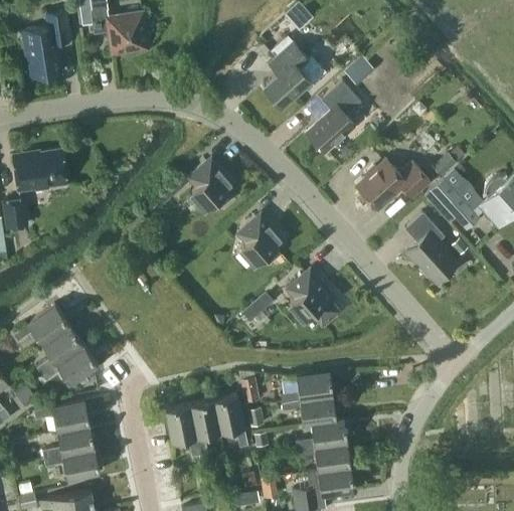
[(101,10),(99,0),(78,0),(82,26),(94,24),(95,34),(110,31),(113,53),(147,48),(146,37),(148,37),(146,24),(144,25),(142,14),(104,20),(102,10),(101,10)]
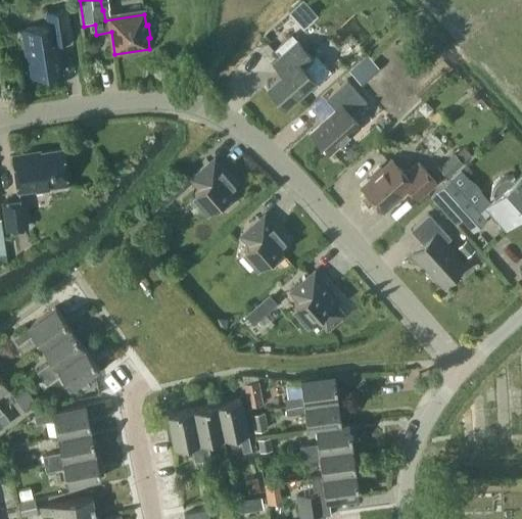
[(293,12),(305,29),(322,16),(309,0),(293,12)]
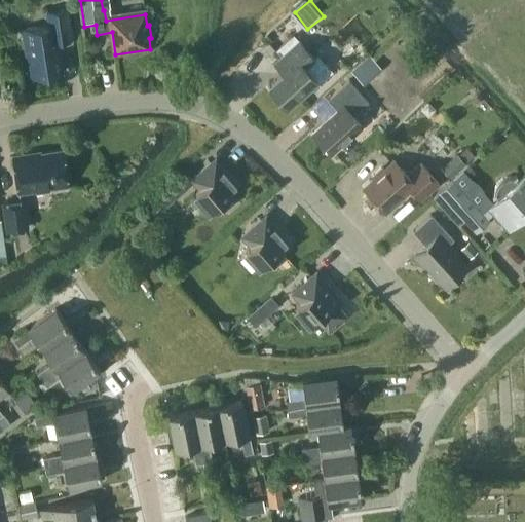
[(72,42),(68,11),(47,14),(49,29),(23,33),(28,62),(30,62),(33,80),(39,79),(43,82),(52,81),(54,77),(64,75),(59,44),(72,42)]
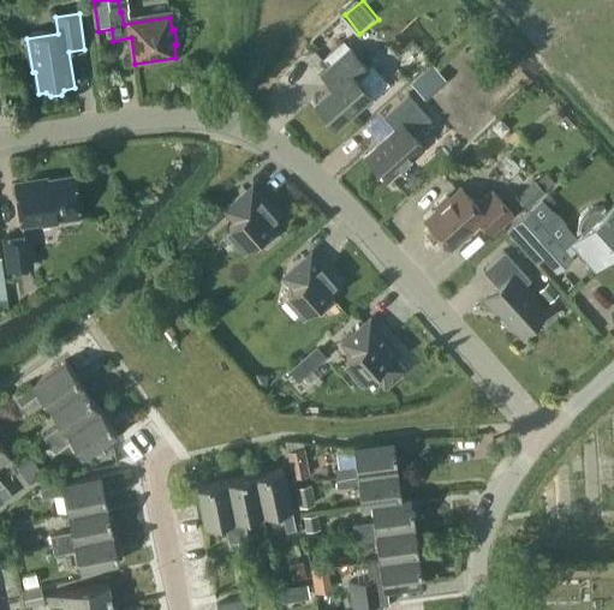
[(409,33),(392,46),(404,60),(421,46),(409,33)]
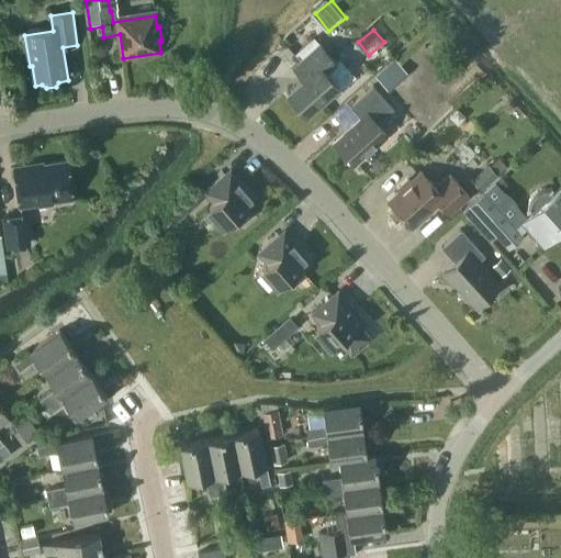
[(306,116),(338,88),(341,92),(356,79),(339,60),(336,64),(321,47),(294,70),(303,81),(288,95),(306,116)]
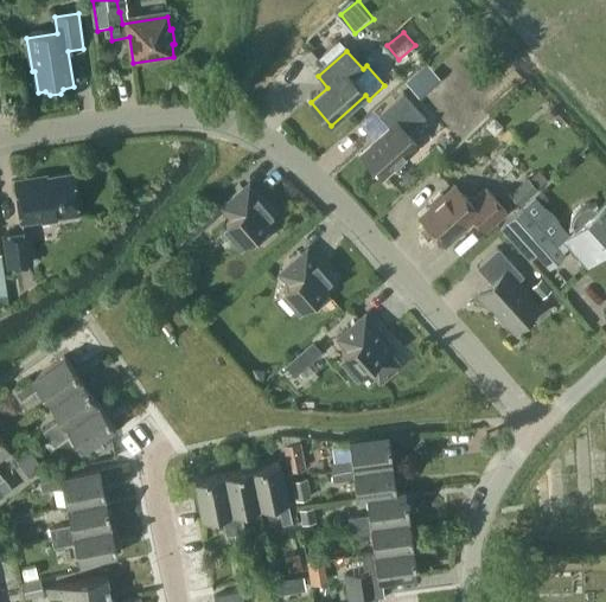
[(440,82),(427,66),(406,85),(419,101),(440,82)]
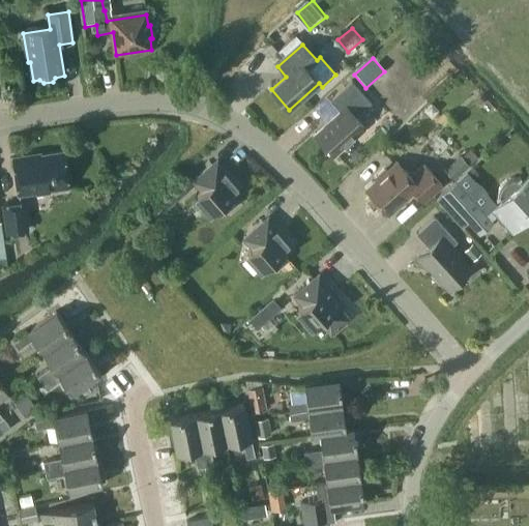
[(372,106),(352,84),(330,104),(341,115),(316,137),(334,158),(365,130),(356,120),(372,106)]
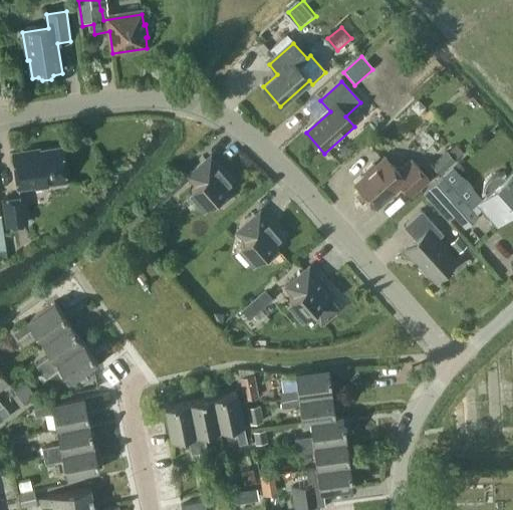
[(62,153),(61,150),(32,154),(32,153),(13,156),(18,191),(67,184),(64,166),(66,163),(65,155),(62,153)]
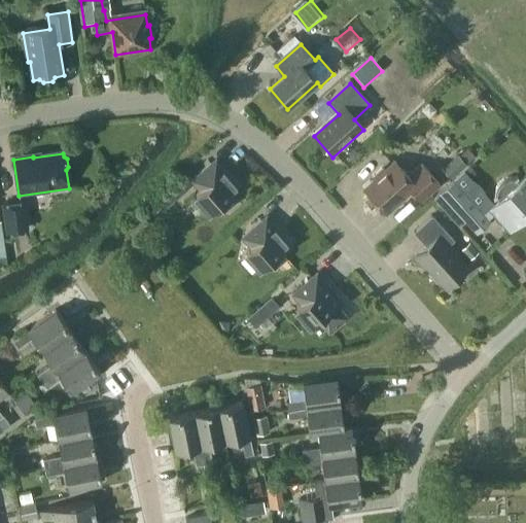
[(467,168),(458,158),(443,171),(452,181),(467,168)]
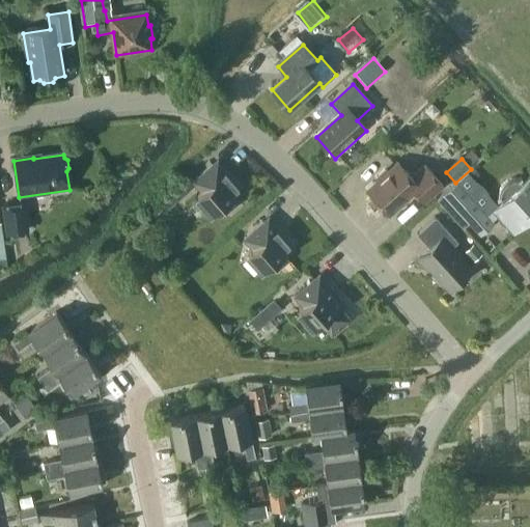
[(218,162),(213,167),(193,184),(202,194),(198,198),(214,216),(220,211),(225,217),(239,205),(232,199),(243,190),(218,162)]
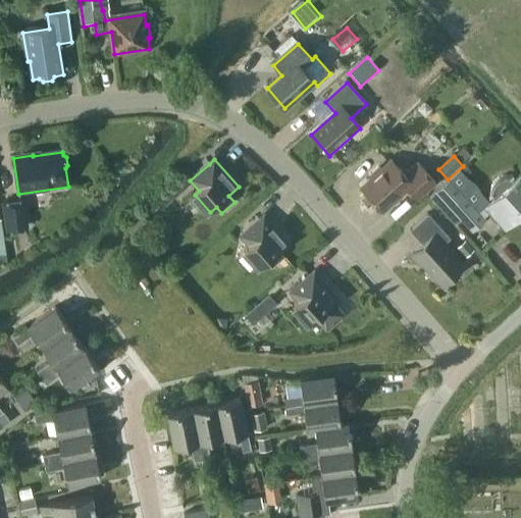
[(406,177),(393,162),(362,190),(382,213),(408,191),(417,202),(436,185),(419,165),(406,177)]
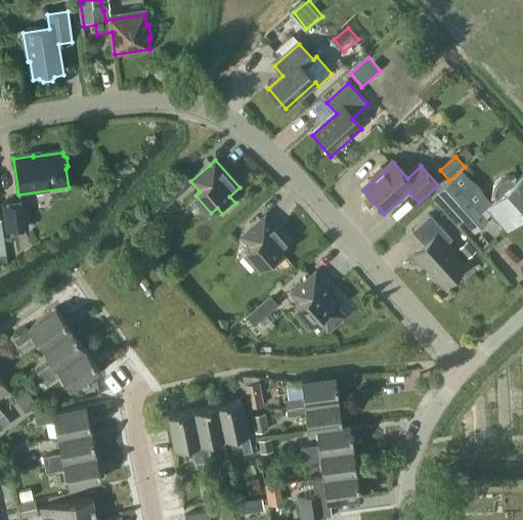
[(451,181),(432,199),(458,227),(463,222),(473,233),(487,221),(486,220),(491,215),(507,232),(516,224),(519,228),(522,224),(522,177),(519,181),(515,177),(513,179),(510,179),(507,179),(504,180),(502,181),(498,182),(496,185),(495,187),(493,190),(493,192),(492,196),(492,198),(491,199),(494,203),(486,211),(482,215),(465,197),(451,181)]
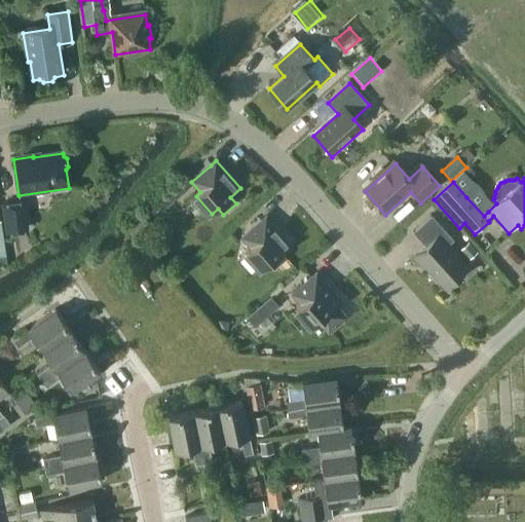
[(29,231),(25,202),(1,206),(6,234),(29,231)]
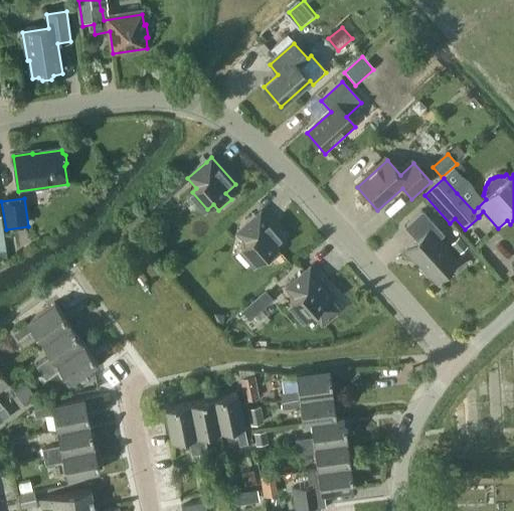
[(262,212),(255,217),(236,233),(245,243),(241,247),(257,265),(263,260),(268,266),(281,254),(275,248),(285,239),(262,212)]
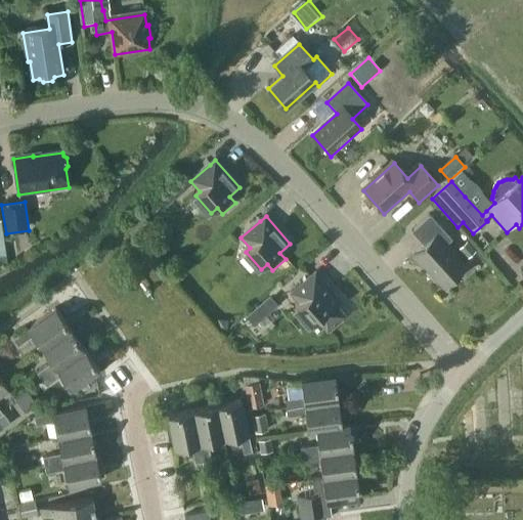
[(452,242),(431,217),(412,233),(425,247),(412,258),(422,269),(424,267),(444,289),(467,268),(447,246),(452,242)]
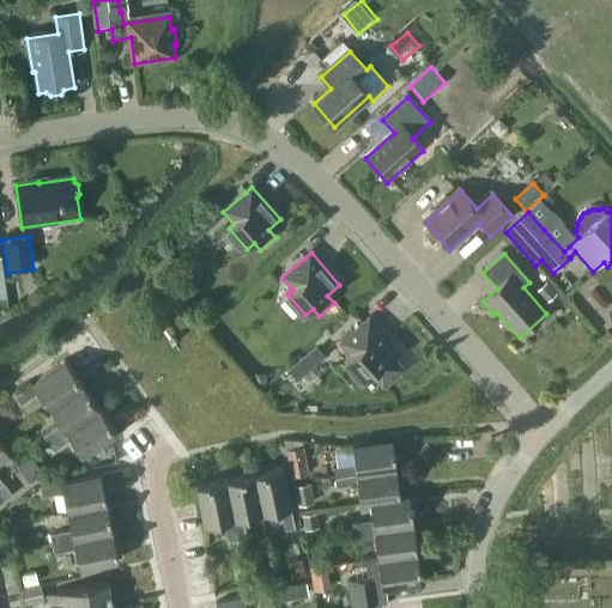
[(370,318),(363,324),(340,345),(351,356),(346,360),(364,381),(361,384),(374,399),(385,389),(386,390),(407,372),(393,356),(398,351),(380,330),(370,318)]
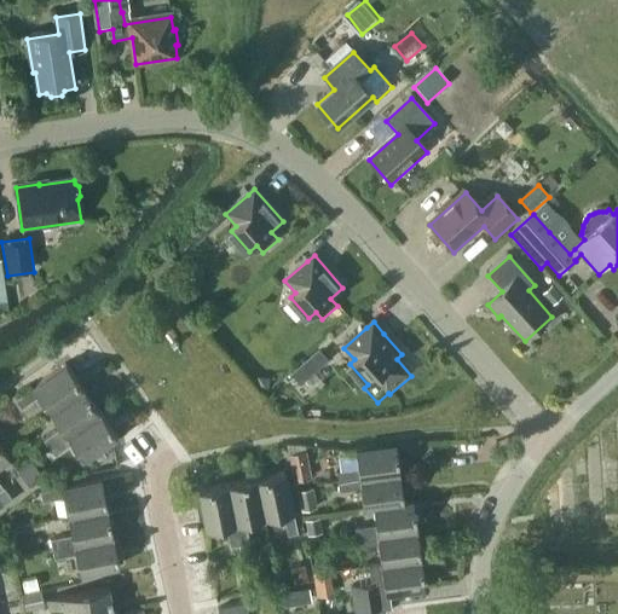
[(328,363),(318,352),(290,376),(300,387),(328,363)]
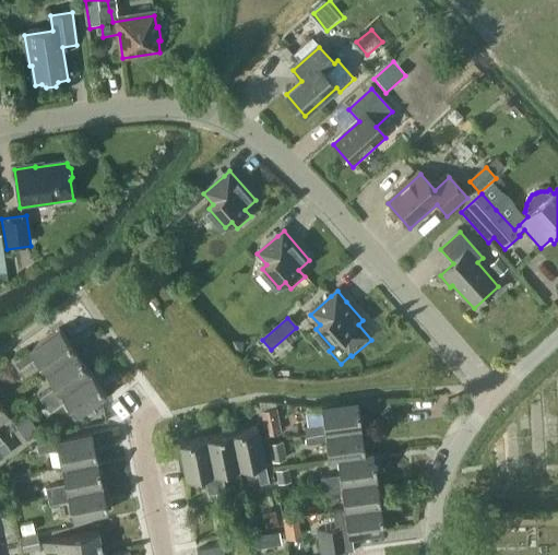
[(46,375),(75,354),(60,332),(14,364),(20,372),(36,361),(46,375)]
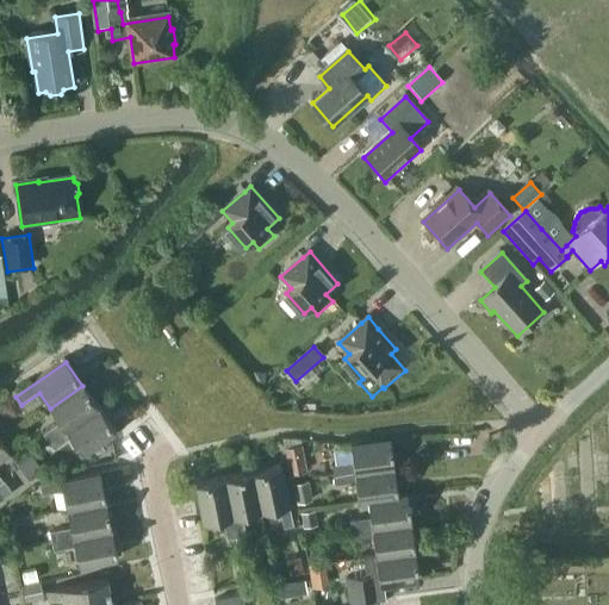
[(99,409),(82,386),(50,409),(61,424),(44,436),(50,444),(99,409)]
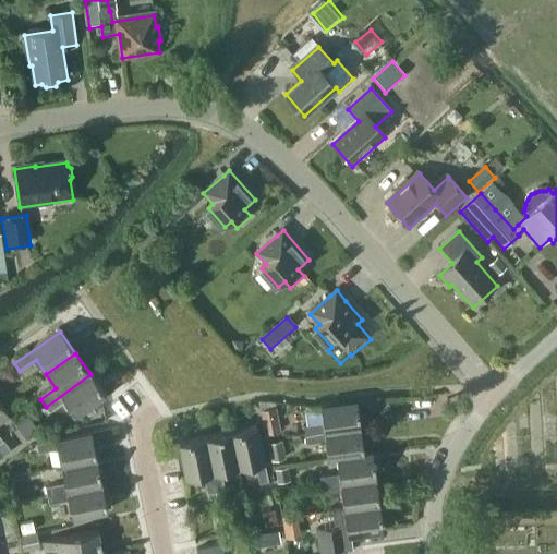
[(106,396),(91,374),(46,407),(50,413),(67,402),(76,418),(106,396)]
